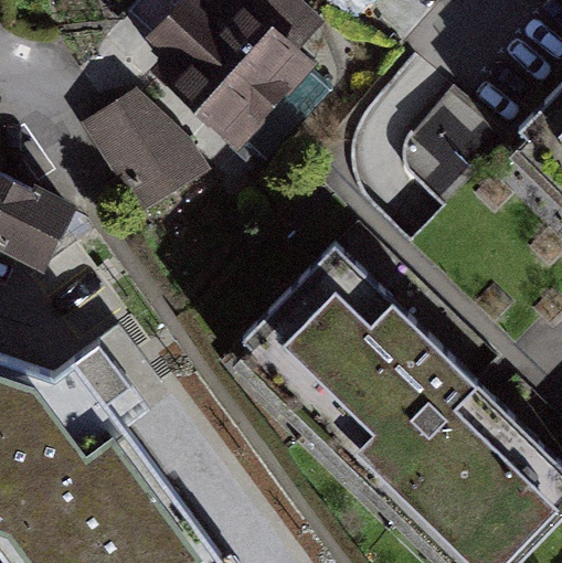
[(317,62),(256,0),(198,0),(149,48),(239,139),(317,62)]
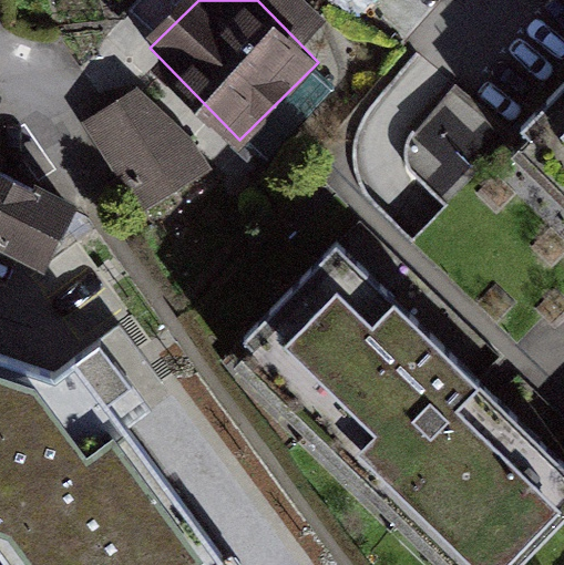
[(86,119),(145,215),(212,175),(153,79),(86,119)]
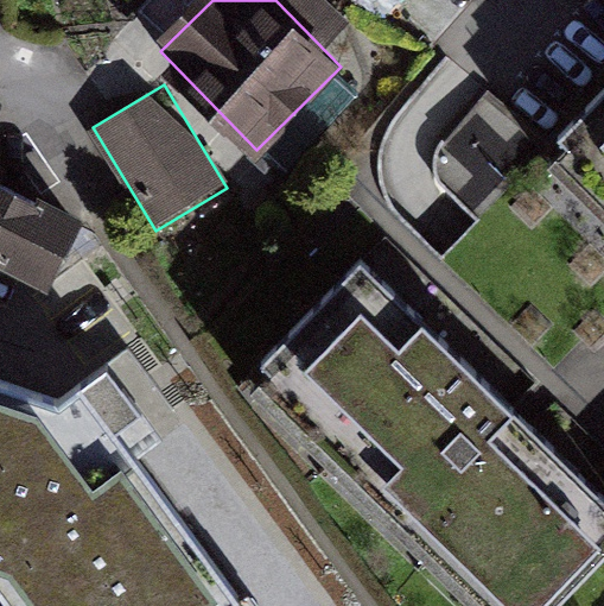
[(603,87),(540,151),(603,222),(603,87)]
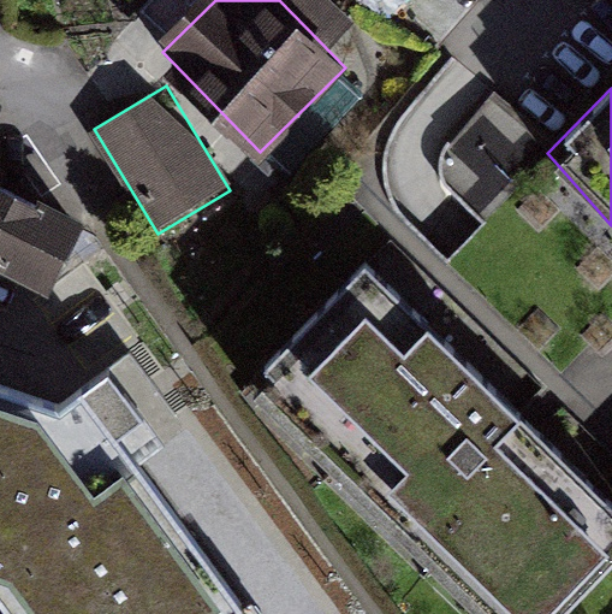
[(0,267),(49,291),(79,232),(0,194),(0,267)]
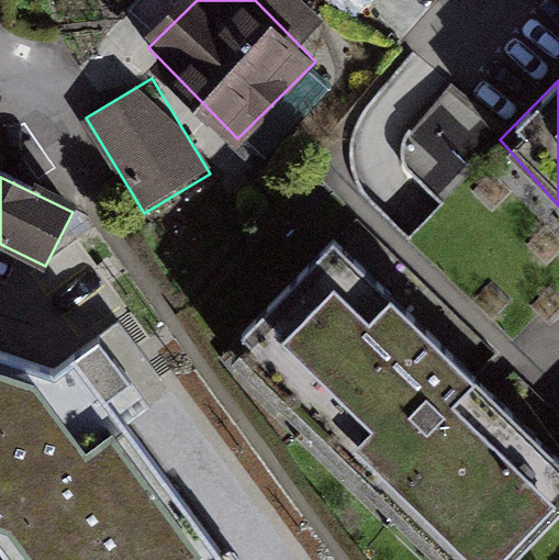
[(533,559),(558,536),(558,471),(331,239),(219,348),(426,559),(533,559)]
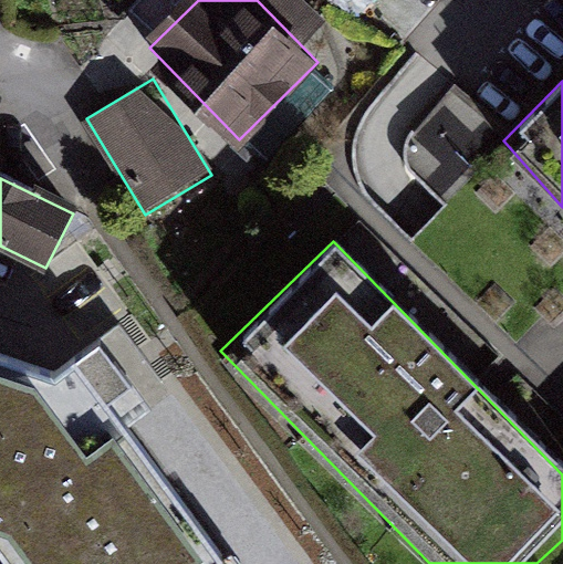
[(59,375),(0,353),(0,531),(19,563),(231,563),(132,432),(155,413),(101,345),(59,375)]
